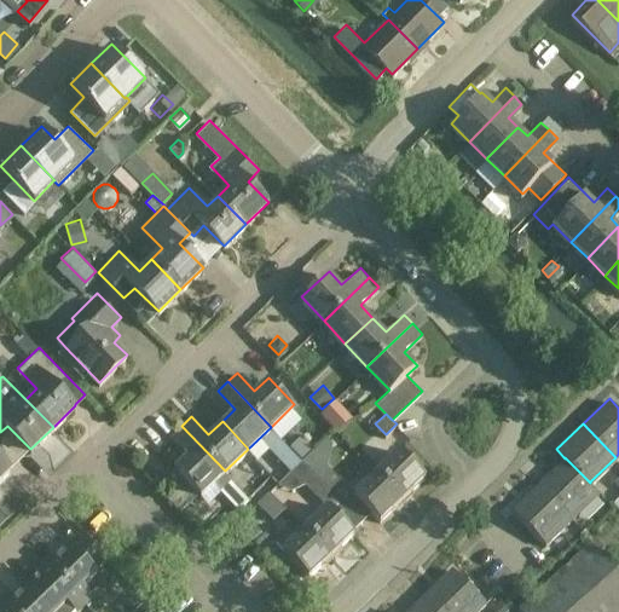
[(157,484),(180,508),(198,491),(201,494),(215,480),(221,486),(231,478),(225,471),(181,426),(171,436),(189,454),(157,484)]
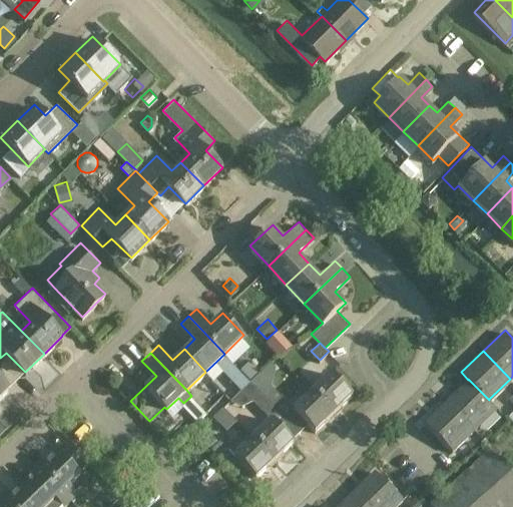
[(250,379),(258,371),(261,369),(250,359),(240,369),(250,379)]
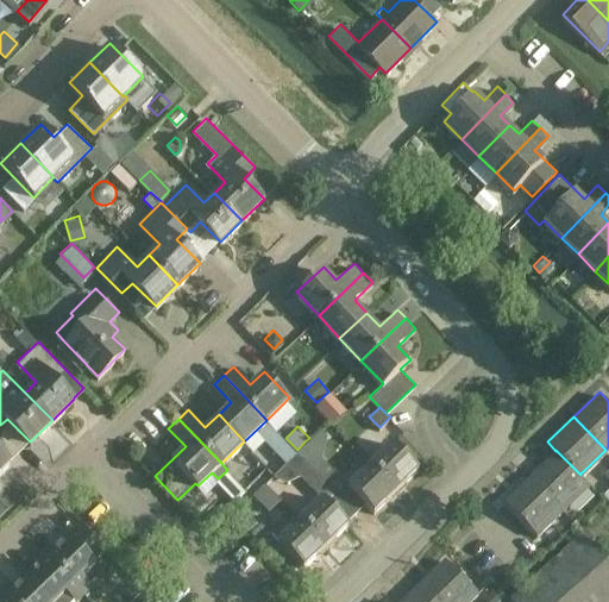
[(287,459),(295,451),(296,451),(283,438),(274,447),(286,461),(287,459)]
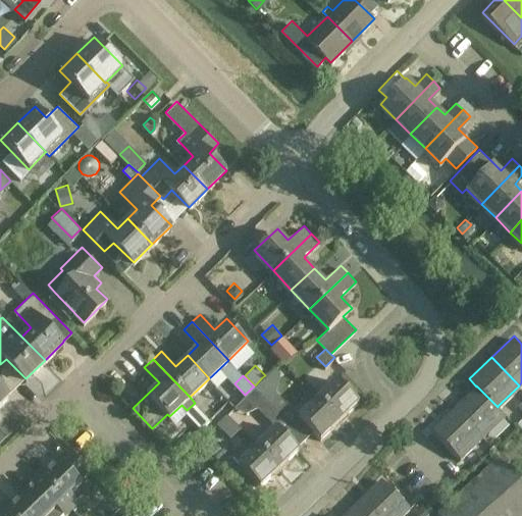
[(262,377),(255,385),(278,411),(288,403),(262,377)]
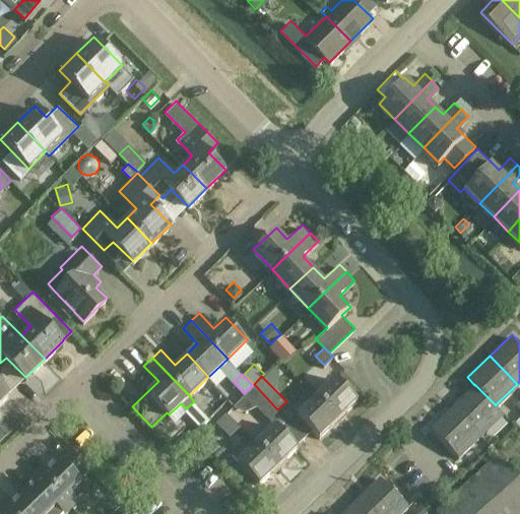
[(317,394),(338,416),(358,398),(336,376),(317,394)]
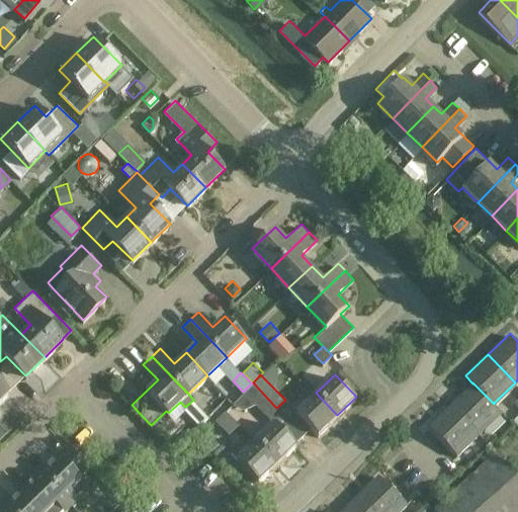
[(0,400),(9,393),(7,391),(0,382),(0,400)]
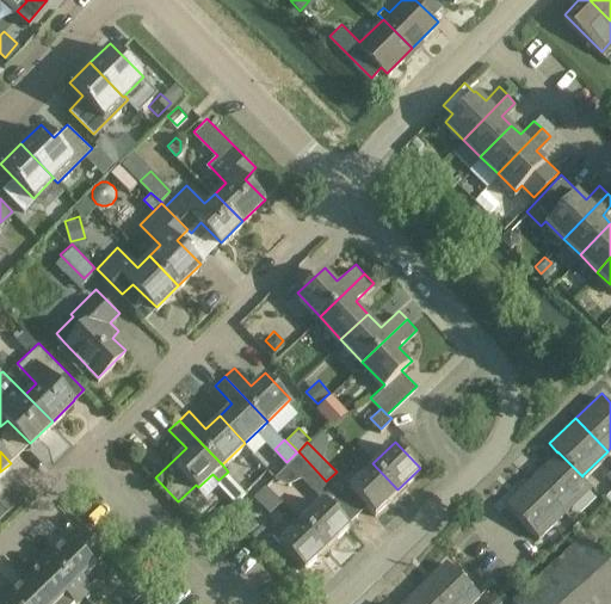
[(326,481),(298,451),(288,461),(301,475),(316,491),(326,481)]
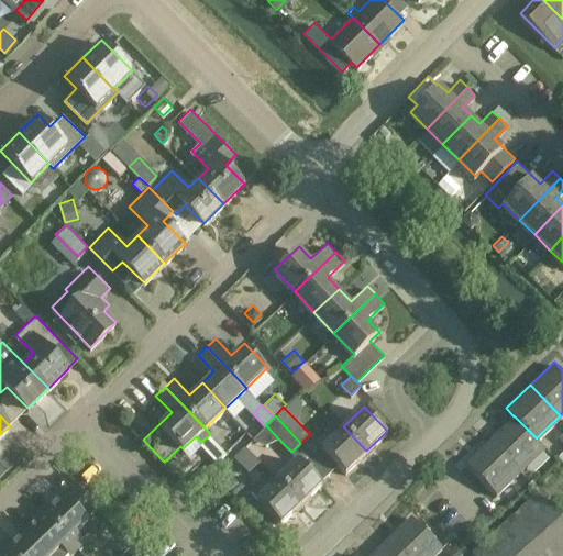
[(514,417),(490,438),(532,481),(532,480),(537,475),(527,464),(544,446),(537,437),(537,438),(514,415),(514,417)]
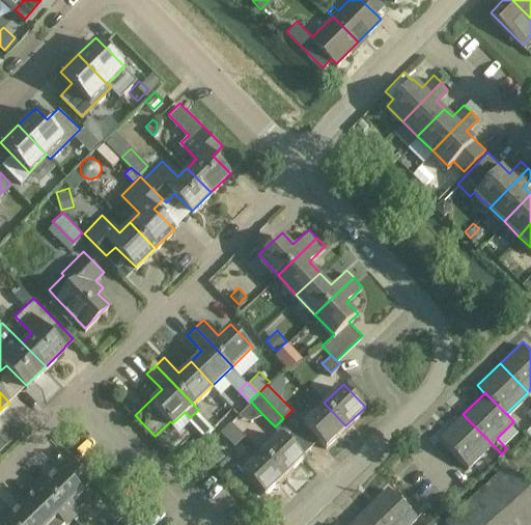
[(283,418),(300,435),(309,426),(326,444),(345,425),(324,403),(314,393),(305,403),(314,412),(304,421),(292,410),(283,418)]
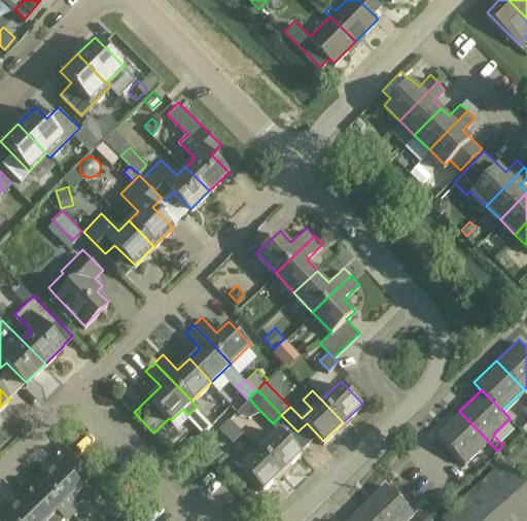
[(490,459),(498,451),(459,411),(436,432),(464,461),(479,448),(490,459)]
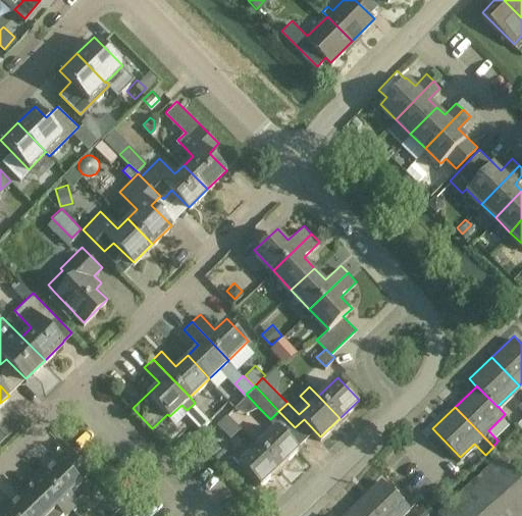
[(270,419),(276,425),(276,424),(299,447),(306,440),(295,427),(278,411),(270,419)]
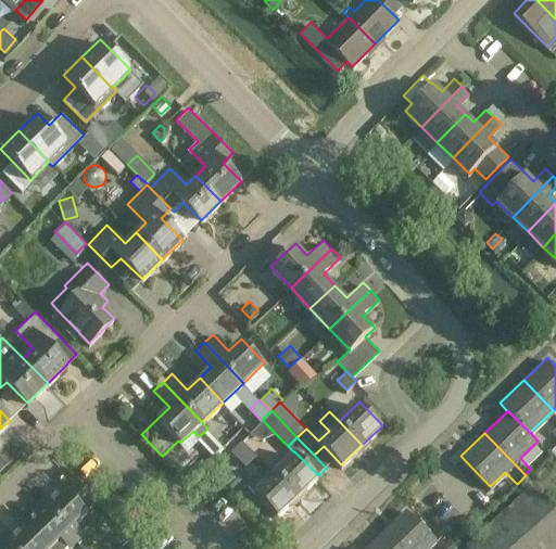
[(294,452),(274,471),(298,495),(318,475),(294,451),(294,452)]
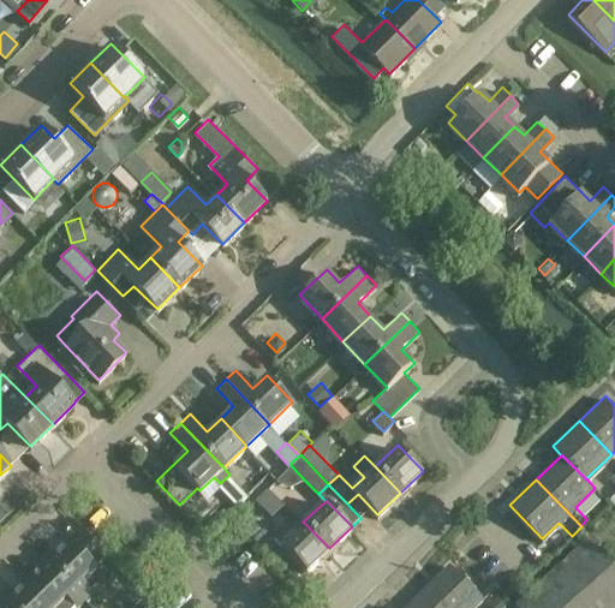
[(262,528),(249,513),(240,522),(263,547),(274,536),(264,525),(262,528)]
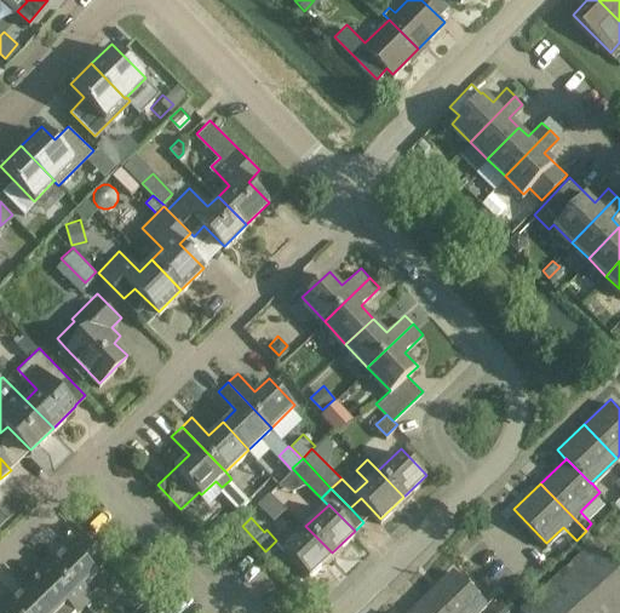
[(309,576),(332,553),(305,526),(283,549),(309,576)]
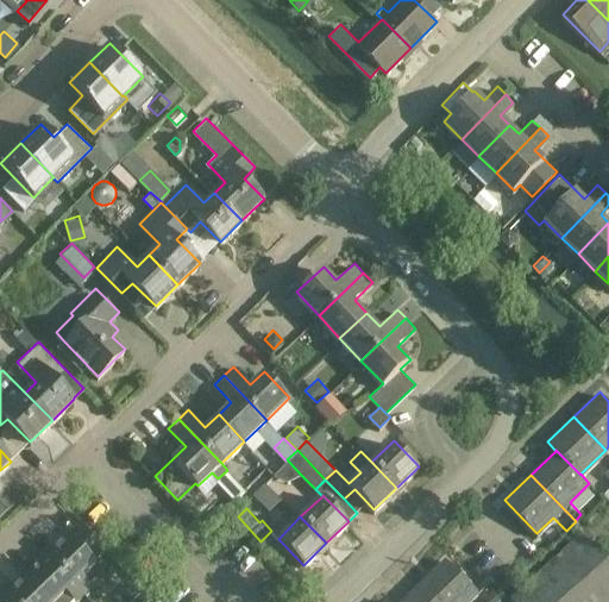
[(43,549),(83,591),(92,583),(82,572),(95,559),(93,557),(105,546),(82,522),(70,534),(69,533),(56,545),(51,540),(43,549)]
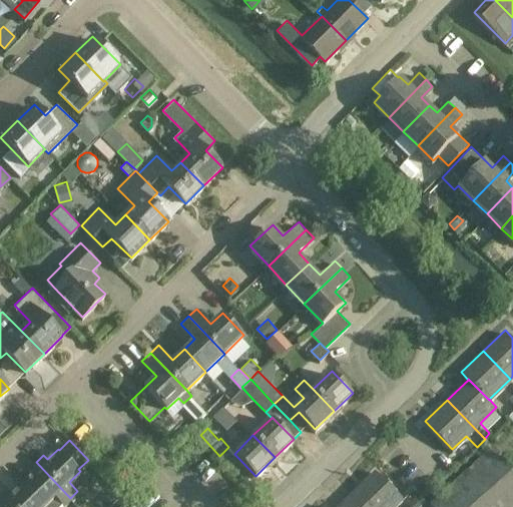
[(512,506),(512,474),(489,447),(436,495),(429,502),(432,506),(512,506)]
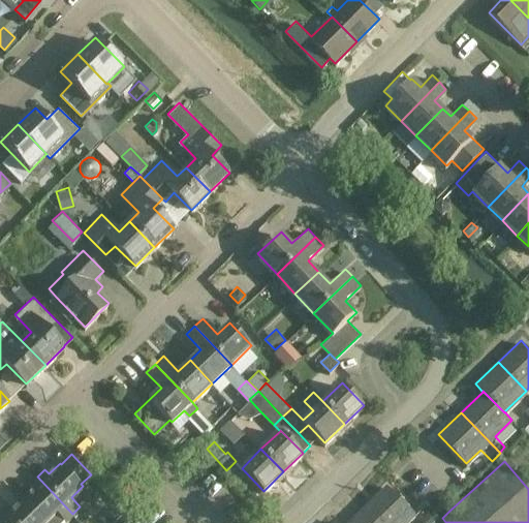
[(72,514),(37,477),(30,484),(34,488),(23,499),(45,522),(62,522),(65,520),(72,514)]
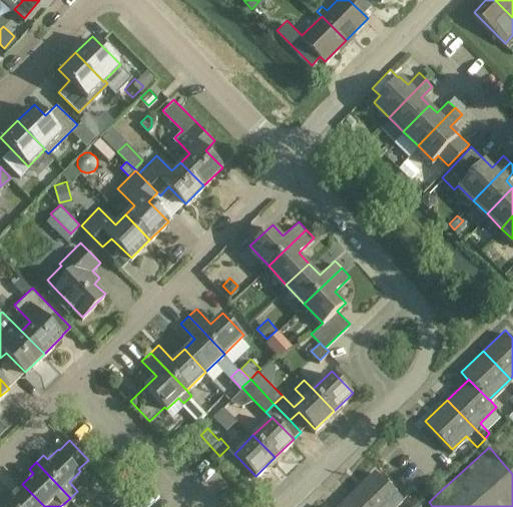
[(375,469),(354,490),(370,506),(393,506),(403,497),(375,469)]
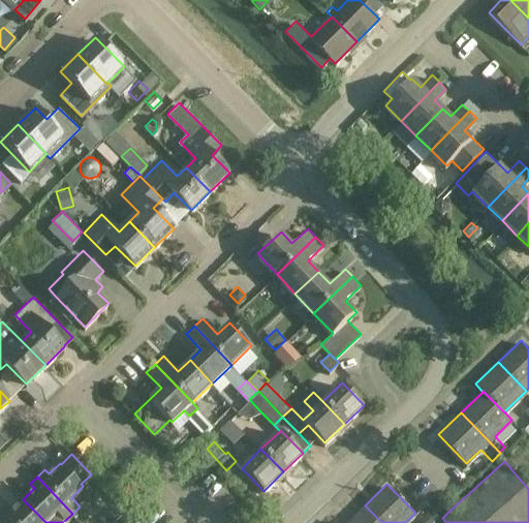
[(8,505),(1,512),(11,522),(44,522),(45,522),(23,499),(12,510),(8,505)]
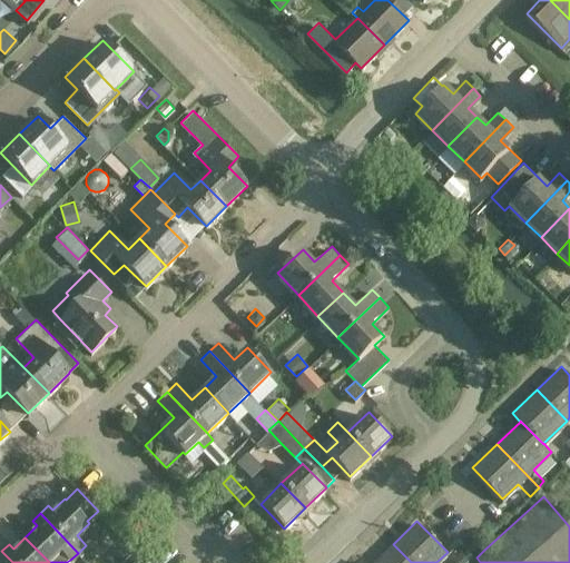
[(124,543),(118,549),(124,554),(128,549),(124,543)]
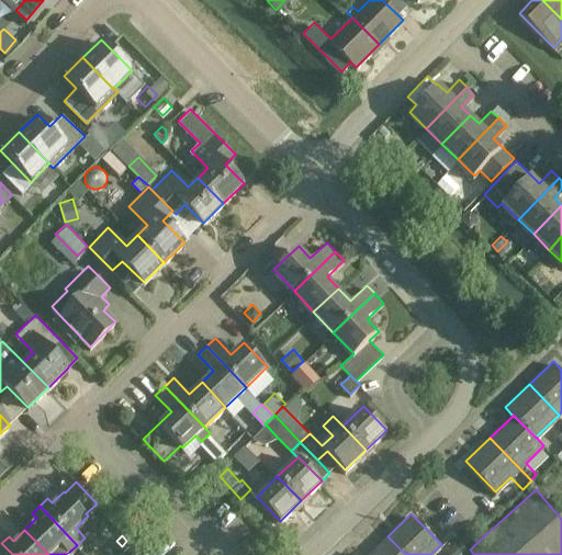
[(405,554),(388,536),(368,554),(405,554)]
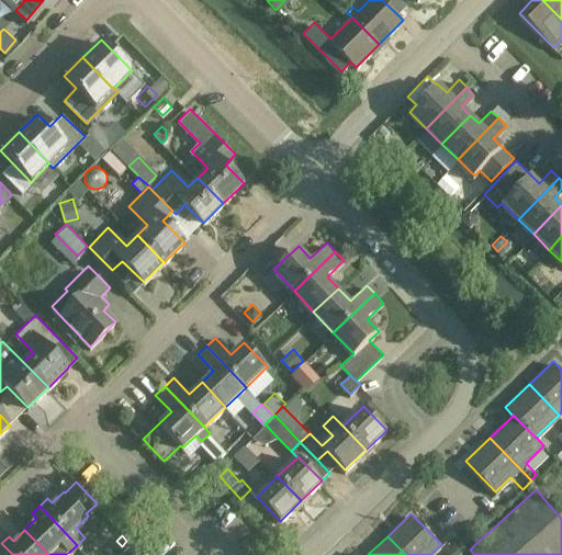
[(452,554),(456,554),(464,547),(456,540),(447,550),(452,554)]
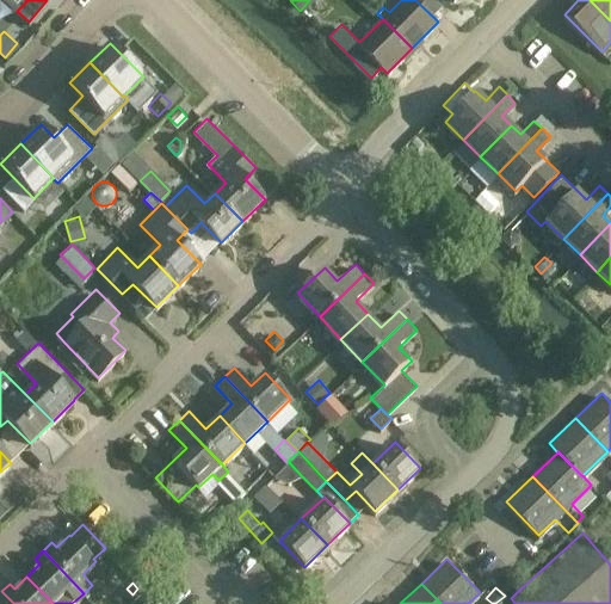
[(13,603),(1,591),(0,592),(0,603),(13,603)]
